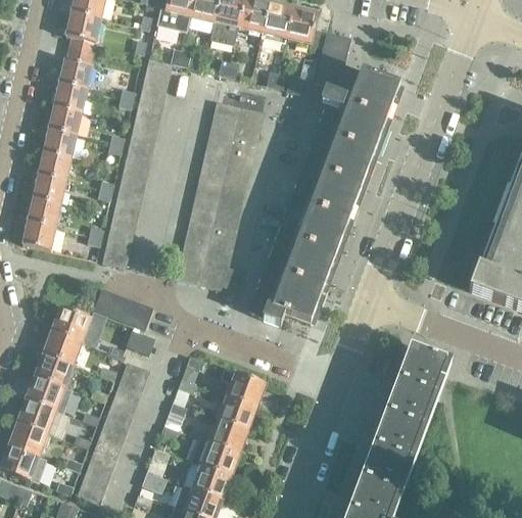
[(102,17),(105,0),(74,0),(72,11),(102,17)]
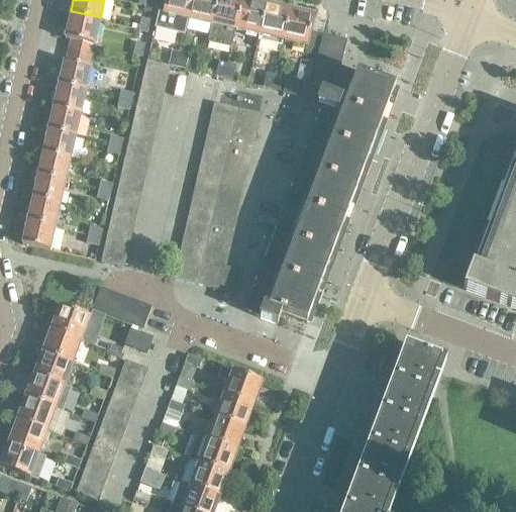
[(188,16),(191,0),(167,0),(165,10),(188,16)]
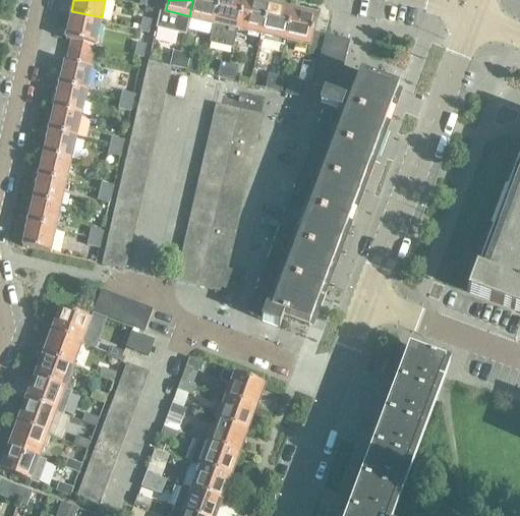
[(214,21),(218,0),(192,0),(189,16),(214,21)]
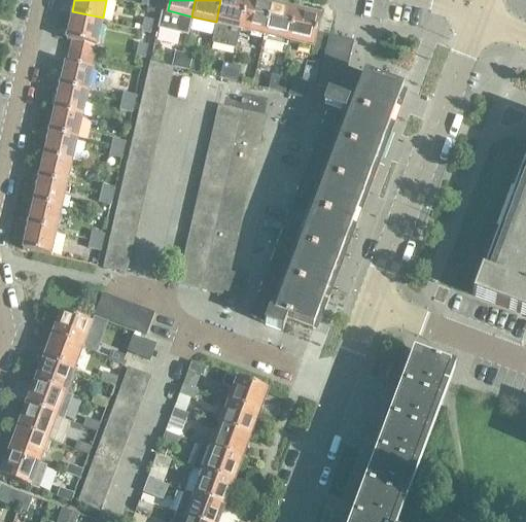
[(240,28),(246,0),(220,0),(216,22),(240,28)]
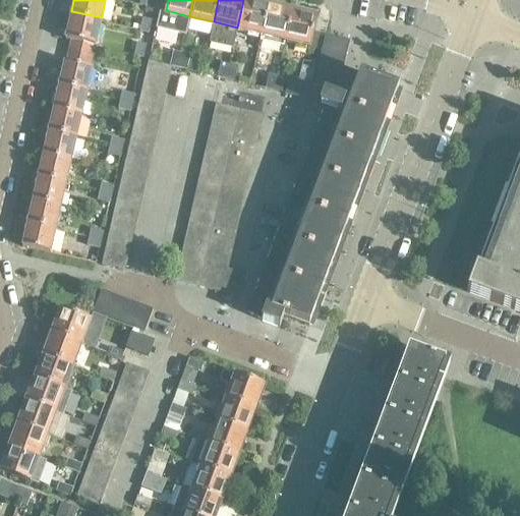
[(262,33),(269,1),(264,0),(243,0),(237,27),(262,33)]
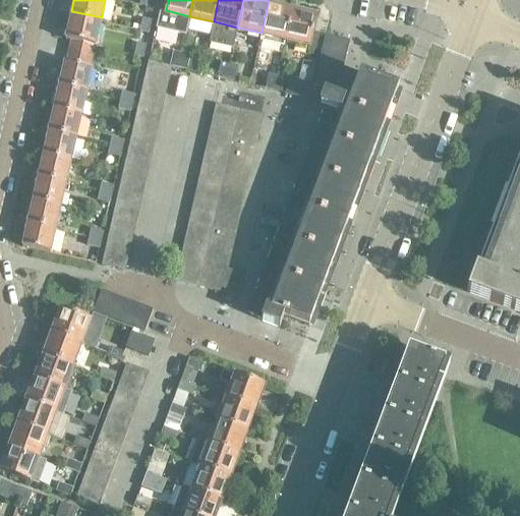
[(282,50),(285,39),(292,7),(269,1),(262,33),(258,45),(282,50)]
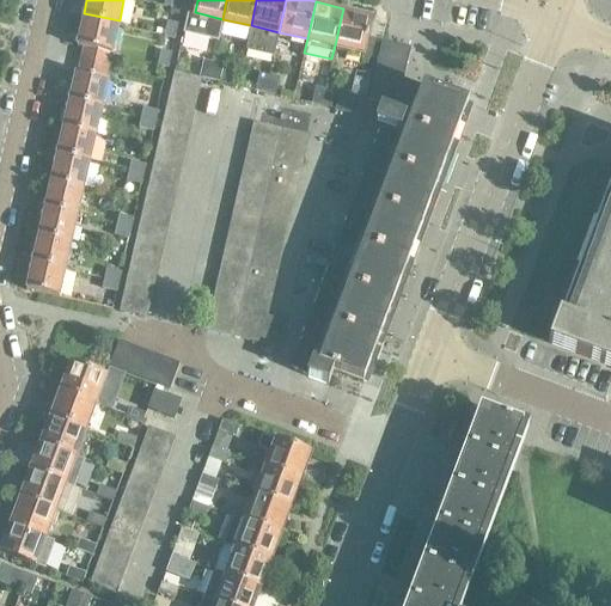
[(372,14),(343,8),(335,46),(364,51),(367,37),(372,14)]
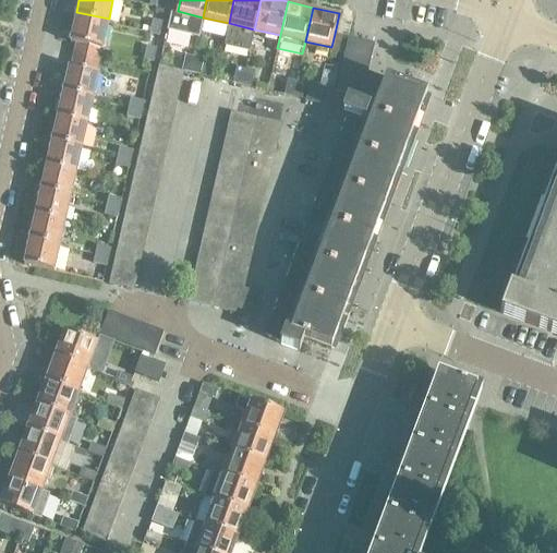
[(103,45),(109,19),(76,12),(71,38),(77,39),(103,45)]
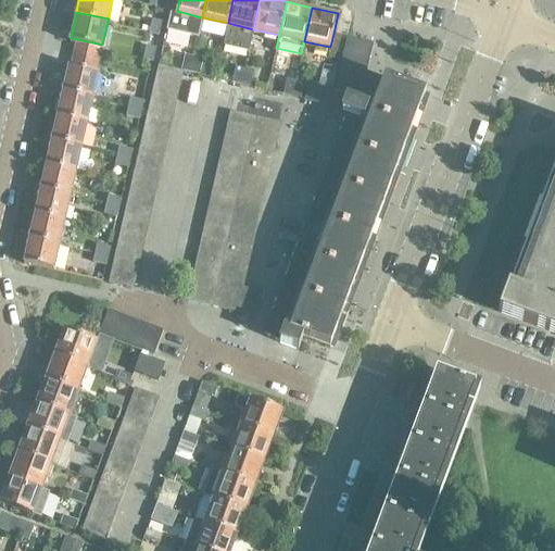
[(159,30),(162,19),(153,16),(151,28),(159,30)]
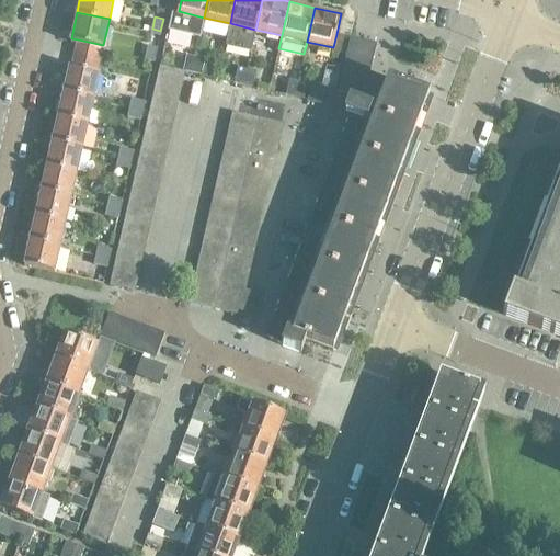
[(350,37),(336,34),(333,47),(346,50),(339,88),(324,84),(321,100),(345,105),(351,92),(364,95),(370,69),(377,43),(376,43),(376,42),(376,41),(352,35),(351,35),(350,37)]
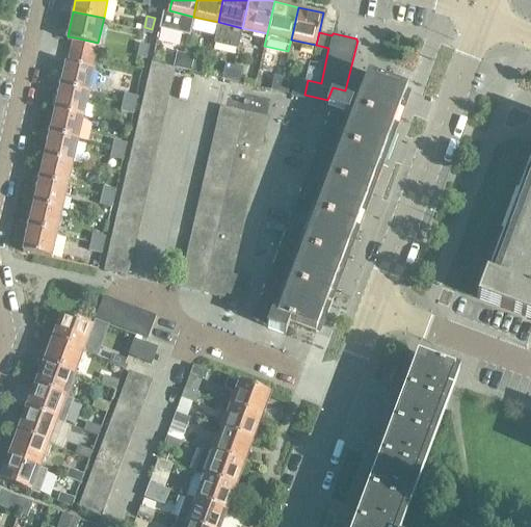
[(95,55),(98,43),(74,37),(71,50),(95,55)]
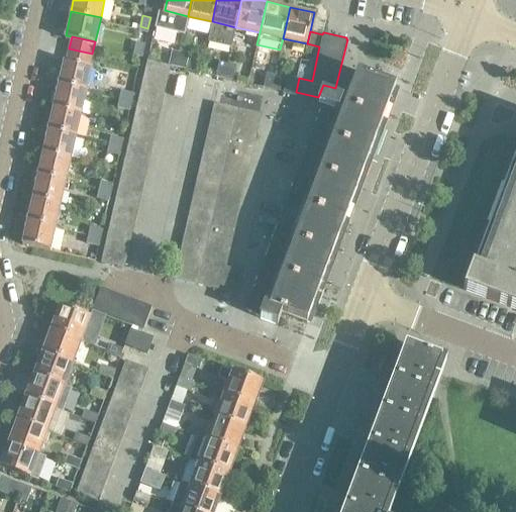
[(142,53),(144,41),(136,39),(134,50),(142,53)]
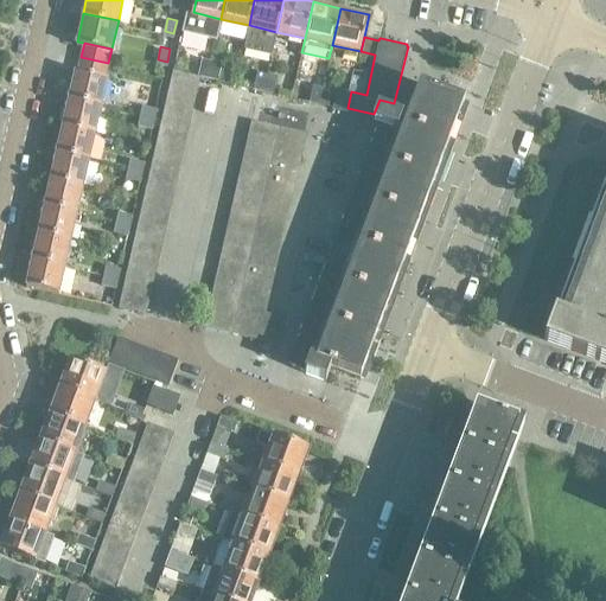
[(208,75),(212,58),(203,56),(198,74),(201,74),(208,75)]
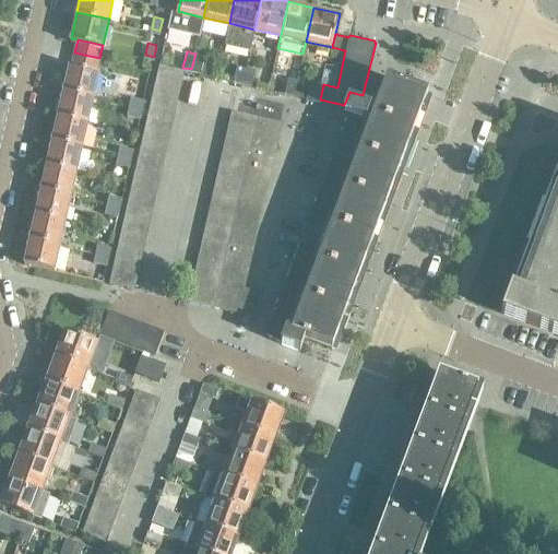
[(96,70),(99,58),(74,52),(72,63),(96,70)]
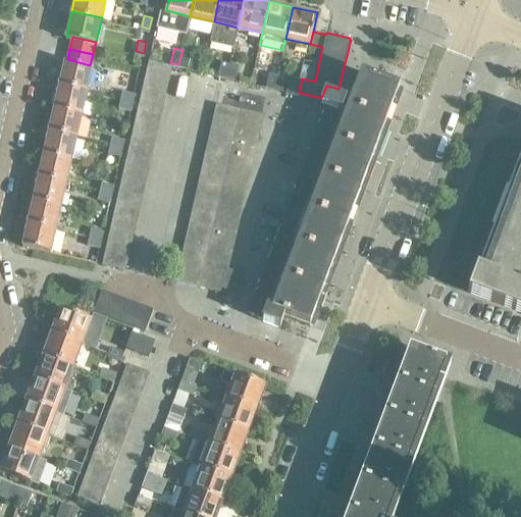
[(192,52),(183,50),(178,64),(188,66),(192,52)]
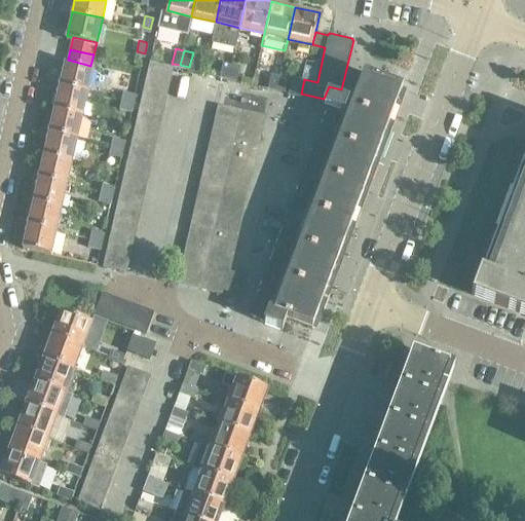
[(172,76),(174,64),(172,64),(150,59),(147,70),(172,76)]
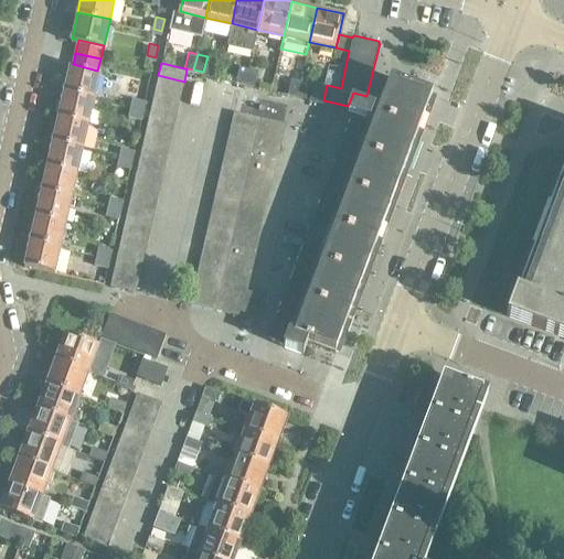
[(100,71),(97,71),(73,64),(70,64),(64,89),(95,96),(100,71)]
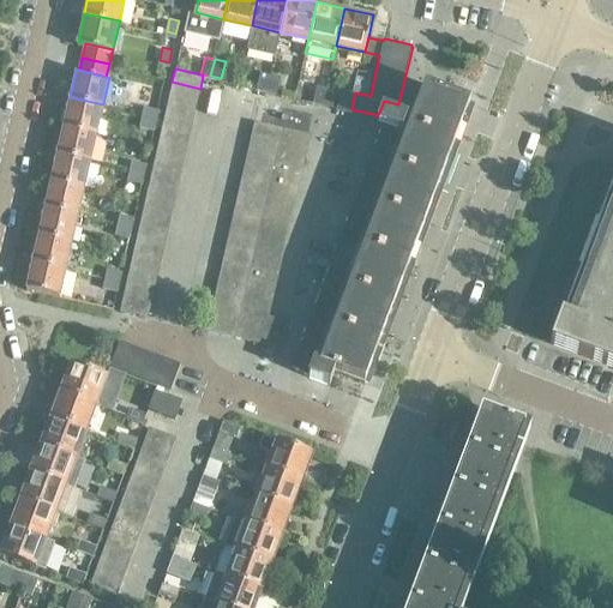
[(268,89),(271,72),(262,70),(257,86),(268,89)]
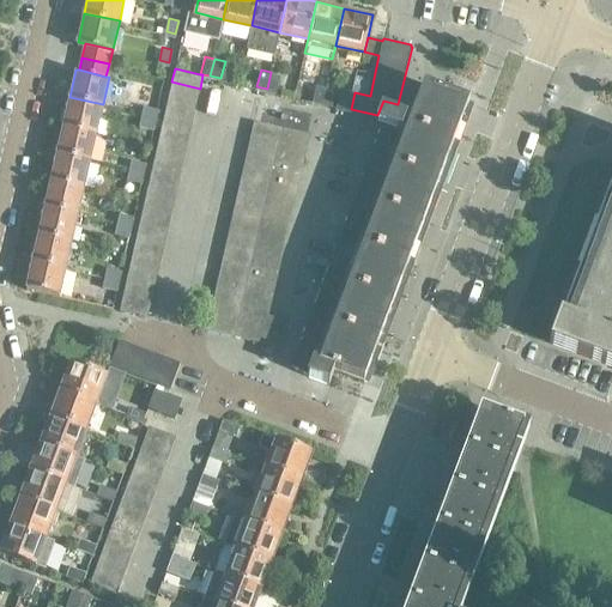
[(280,74),(271,72),(267,89),(277,91),(280,74)]
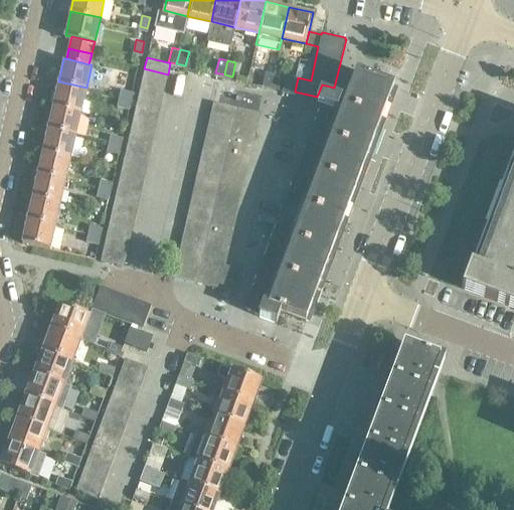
[(393,83),(340,63),(334,88),(322,85),(317,97),(316,100),(322,102),(312,129),(307,141),(308,141),(300,162),(299,162),(295,173),(296,174),(287,196),(282,207),(283,208),(275,229),(274,229),(270,240),(271,241),(267,250),(263,263),(262,263),(258,275),(246,306),(247,307),(247,306),(259,313),(277,320),(281,309),(306,318),(306,317),(308,316),(313,304),(312,303),(312,302),(311,302),(308,300),(317,287),(318,287),(319,283),(320,283),(325,271),(324,270),(324,269),(323,269),(323,270),(319,267),(329,252),(330,252),(331,249),(333,250),(338,236),(336,236),(337,235),(335,235),(332,232),(342,219),(344,215),(346,215),(350,202),(349,202),(349,201),(348,200),(348,201),(345,199),(354,185),(355,185),(356,182),(358,182),(363,169),(362,169),(362,168),(360,167),(360,168),(357,165),(367,152),(368,152),(369,149),(370,149),(375,136),(374,136),(374,134),(373,134),(370,132),(379,120),(380,120),(381,116),(382,116),(387,104),(386,103),(386,102),(385,101),(385,102),(382,99),(390,91),(393,83)]
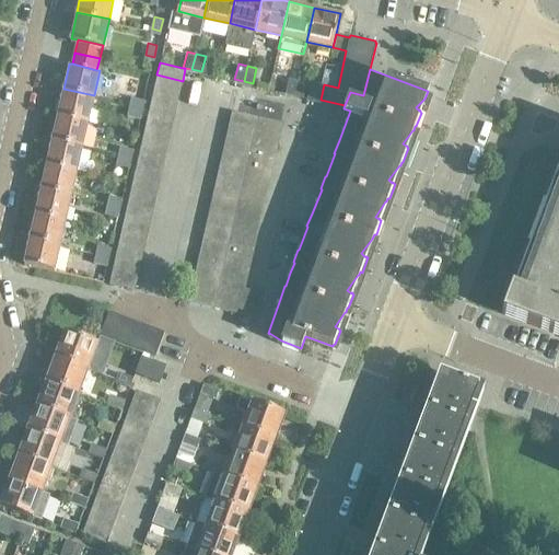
[(179,93),(183,81),(156,74),(154,88),(179,93)]
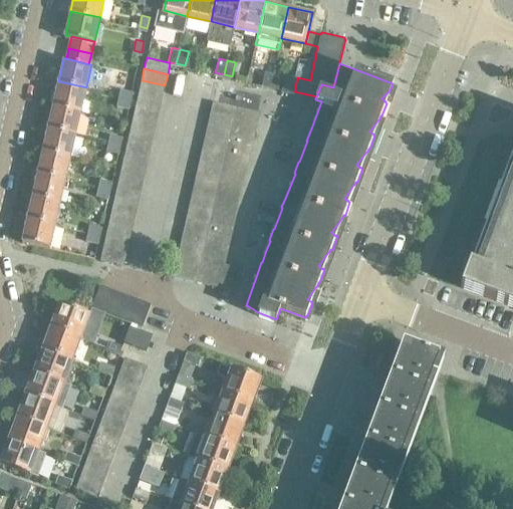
[(270,85),(274,70),(265,68),(262,83),(270,85)]
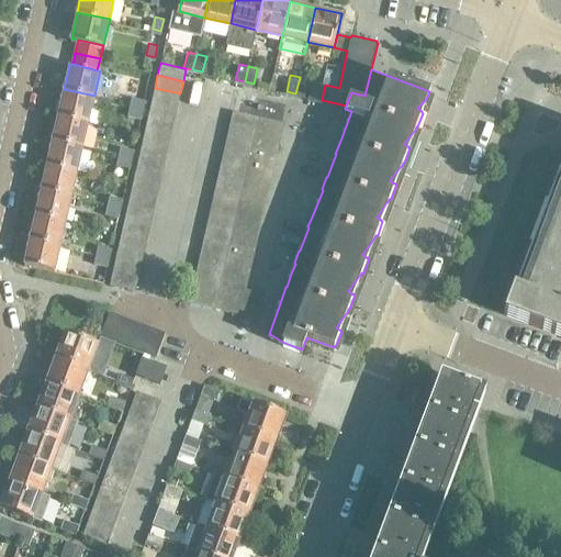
[(307,79),(300,77),(295,93),(303,96),(307,79)]
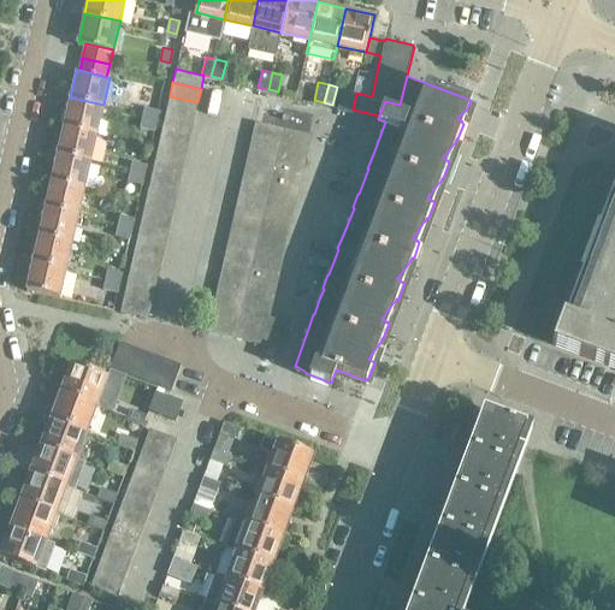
[(353,110),(356,93),(342,90),(338,106),(353,110)]
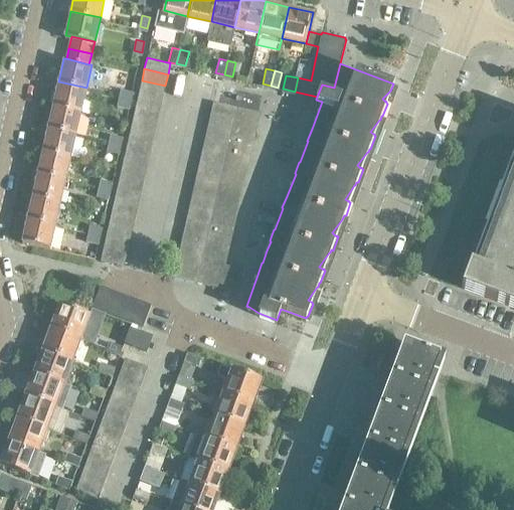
[(162,98),(165,86),(142,80),(139,93),(162,98)]
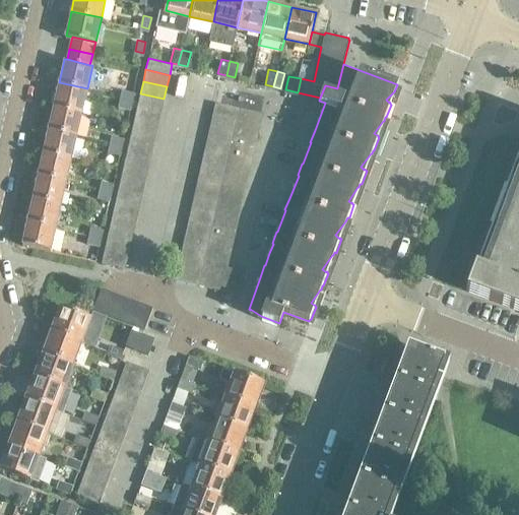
[(82,112),(87,88),(59,82),(54,105),(82,112)]
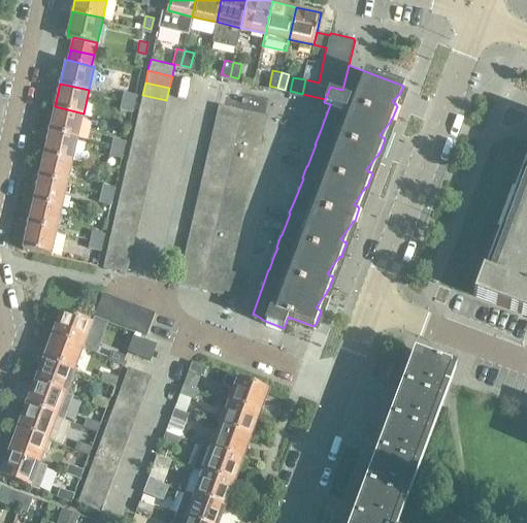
[(134,100),(136,92),(125,90),(123,98),(134,100)]
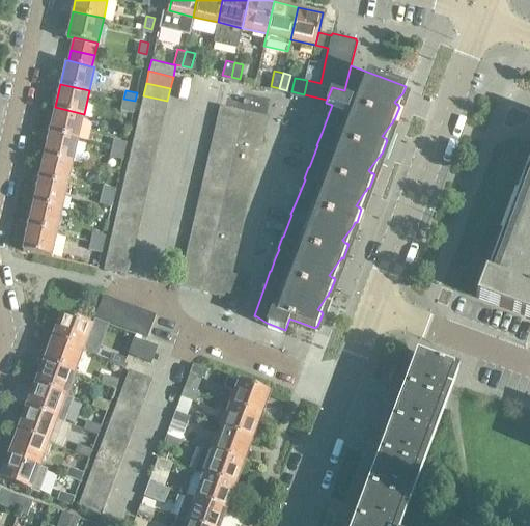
[(165,113),(167,101),(143,95),(140,108),(165,113)]
